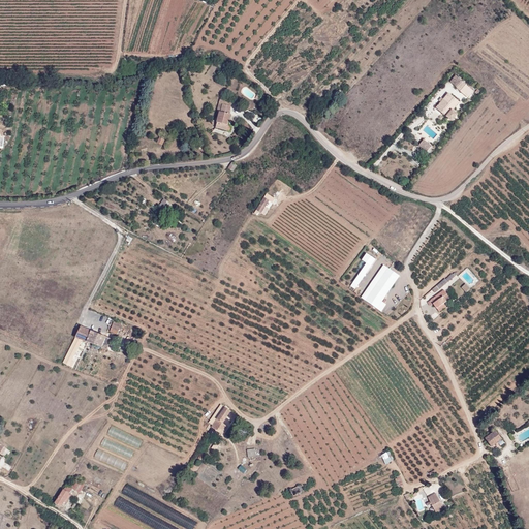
[(456,75),(450,82),(457,88),(462,82),(456,75)]
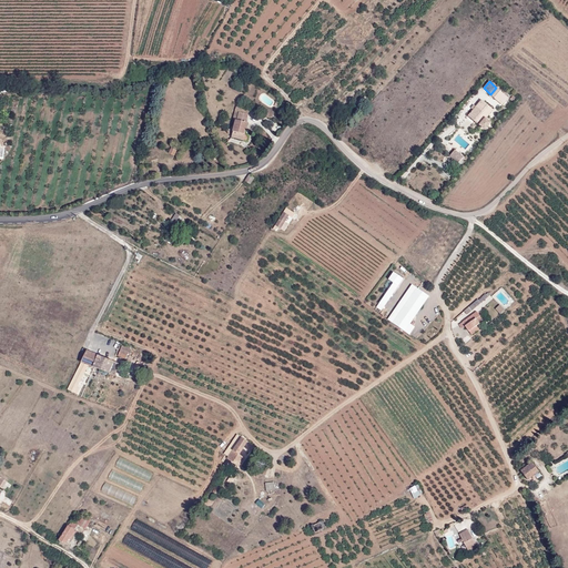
[(482,100),(476,108),(474,110),(468,117),(479,125),(484,121),(493,110),(482,100)]
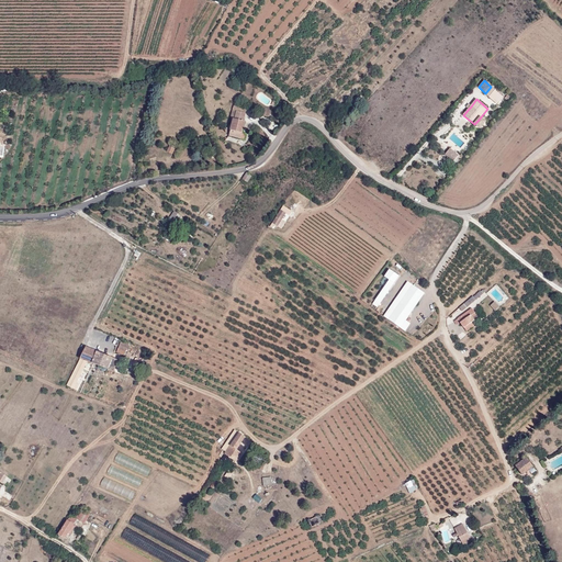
[(237,111),(246,113),(247,109),(234,107),(231,119),(234,119),(235,120),(237,111)]
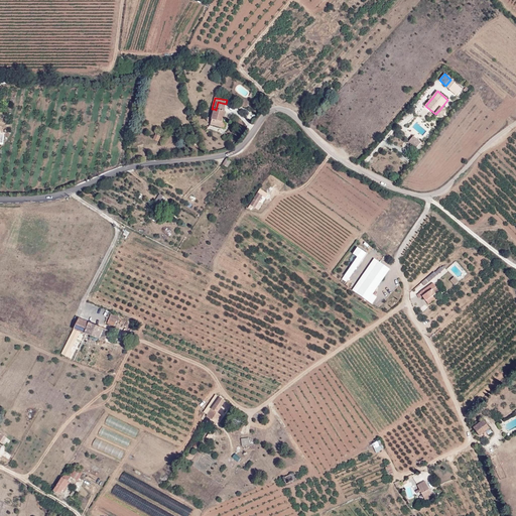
[(224,112),(225,105),(226,104),(218,102),(216,110),(215,109),(211,125),(222,128),(222,124),(221,123),(223,118),(224,118),(225,112),(224,112)]
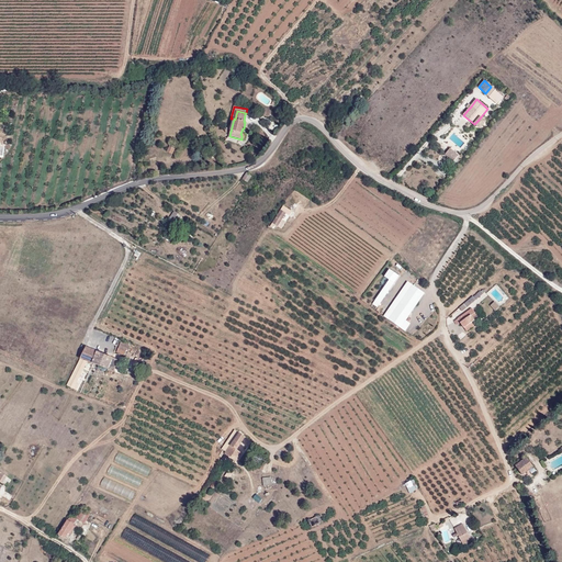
[(485,124),(479,120),(474,124),(481,130),(485,124)]
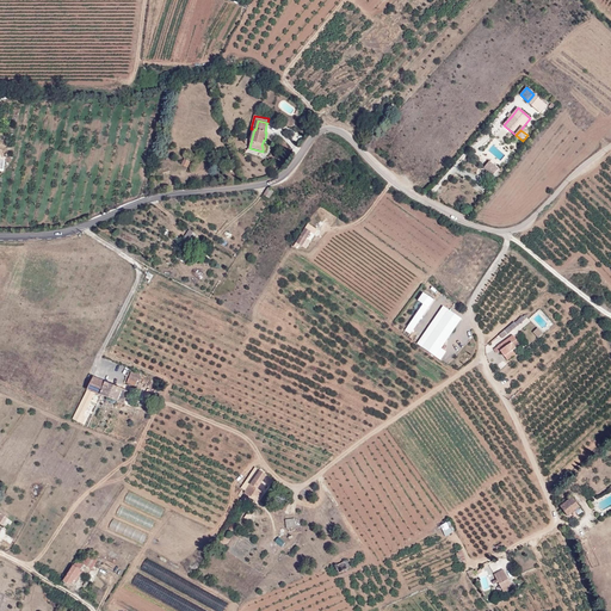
[(273,191),(269,189),(264,195),(269,198),(273,191)]
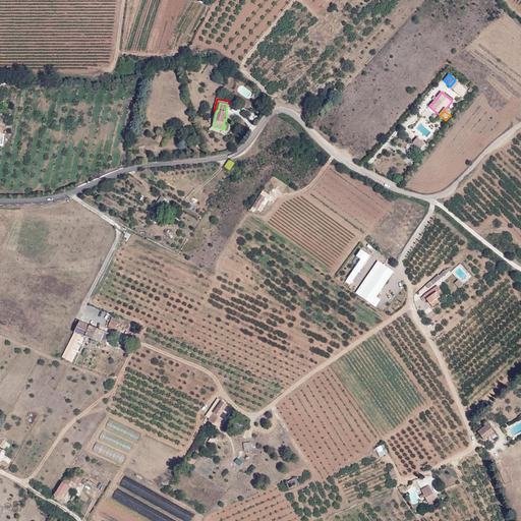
[(265,197),(267,194),(263,191),(251,209),(254,211),(255,209),(257,210),(262,204),(265,197)]
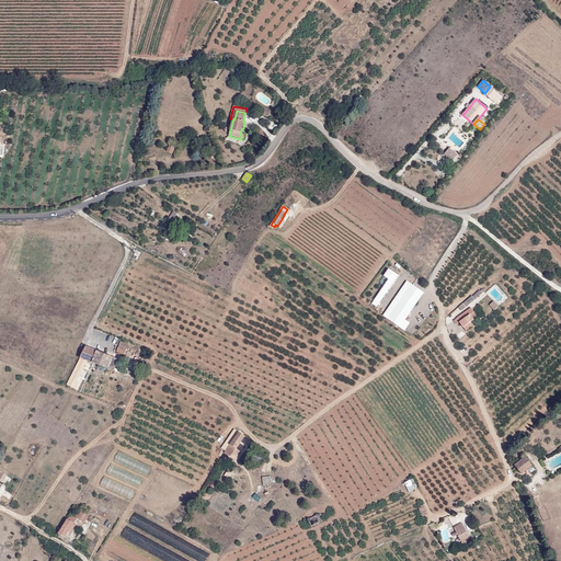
[(181,216),(174,212),(167,222),(173,227),(181,216)]
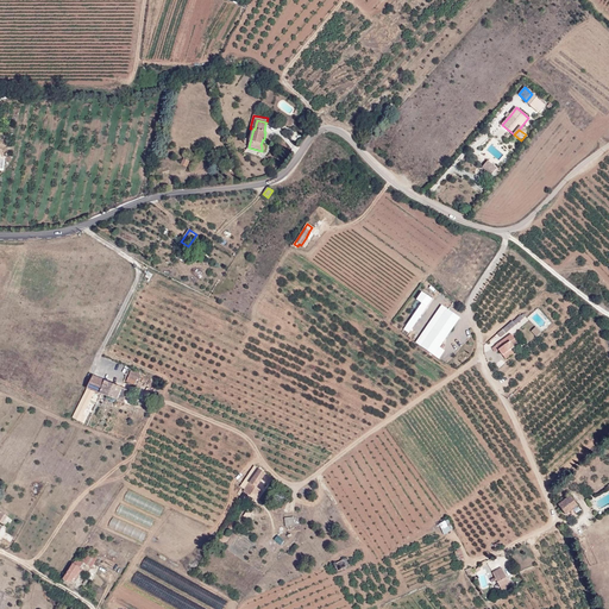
[(410,333),(433,297),(422,292),(413,307),(418,309),(405,330),(410,333)]
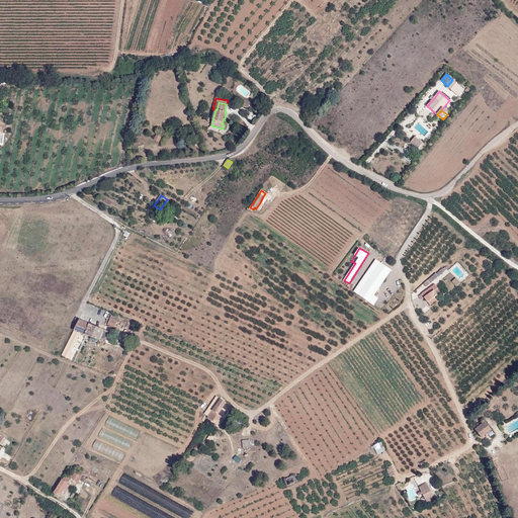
[(359,294),(381,263),(376,260),(355,291),(359,294)]
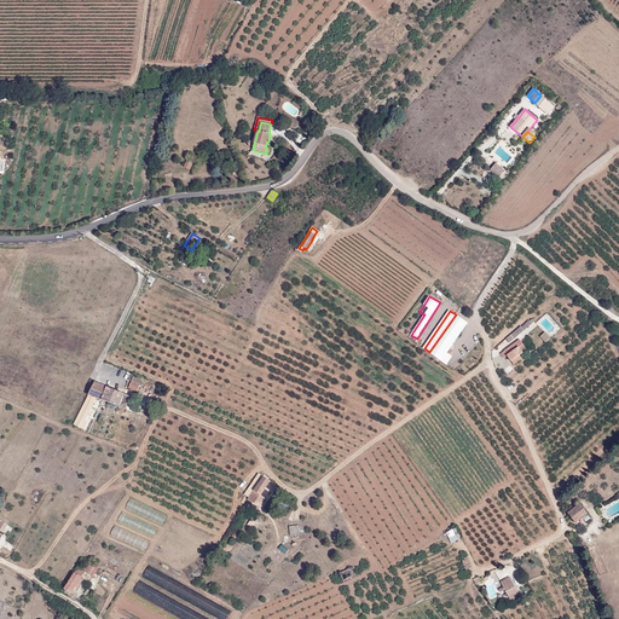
[(468,323),(456,314),(429,352),(443,360),(447,353),(468,323)]
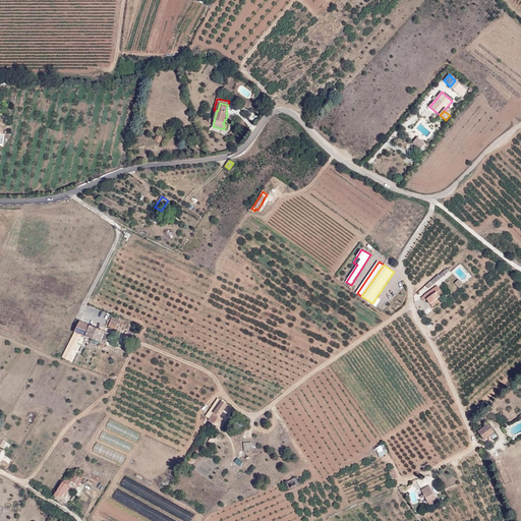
[(445,270),(439,275),(442,278),(450,271),(448,269),(446,270),(445,270)]
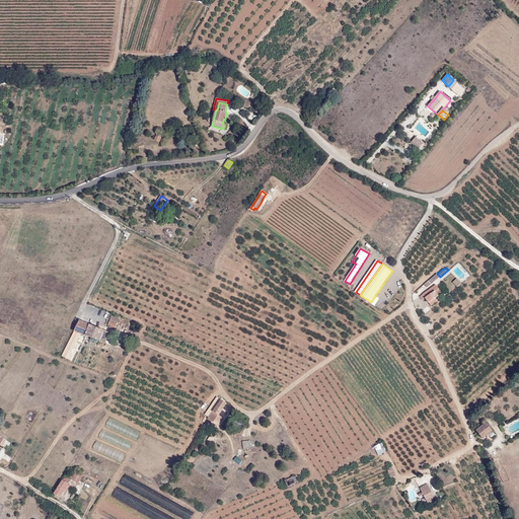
[(440,277),(437,274),(424,284),(427,288),(440,277)]
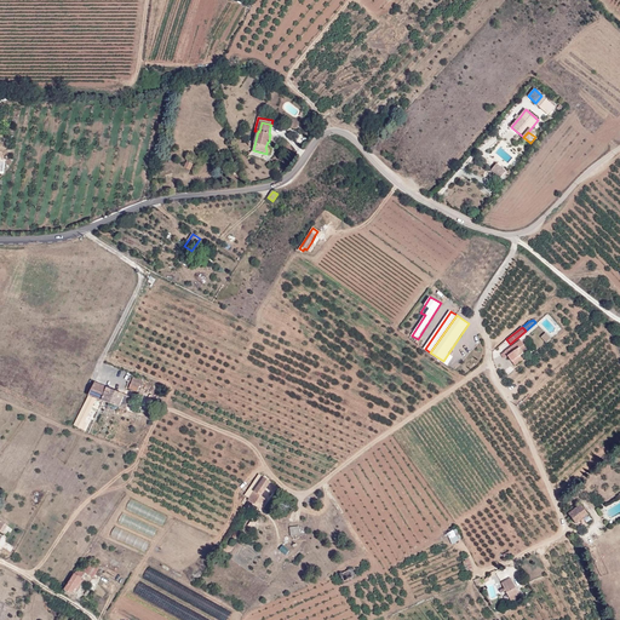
[(520,348),(523,345),(521,340),(501,355),(505,359),(509,356),(515,366),(522,360),(520,356),(521,356),(523,354),(522,350),(520,348)]
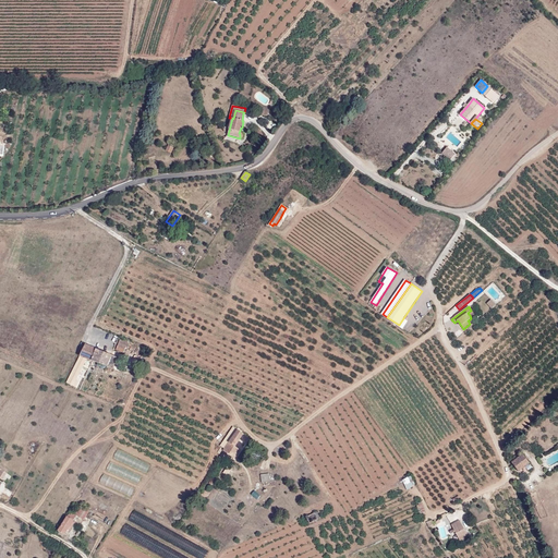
[(399,325),(403,328),(408,322),(403,318),(399,325)]
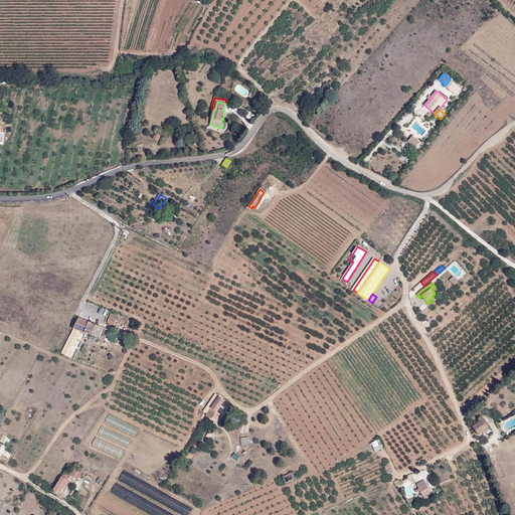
[(114,325),(117,318),(111,315),(107,323),(114,325)]
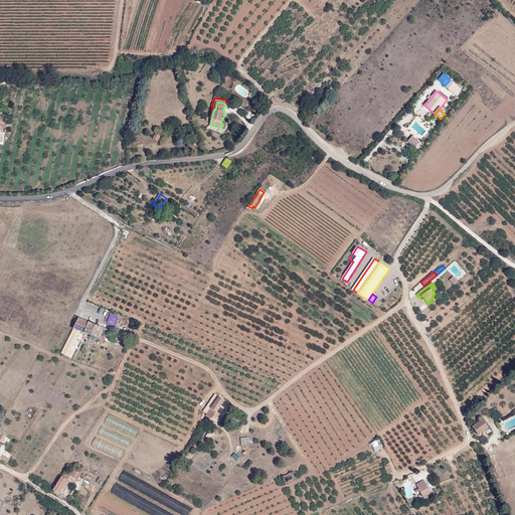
[(107,330),(78,318),(61,353),(69,357),(70,353),(69,352),(79,331),(104,340),(107,330)]
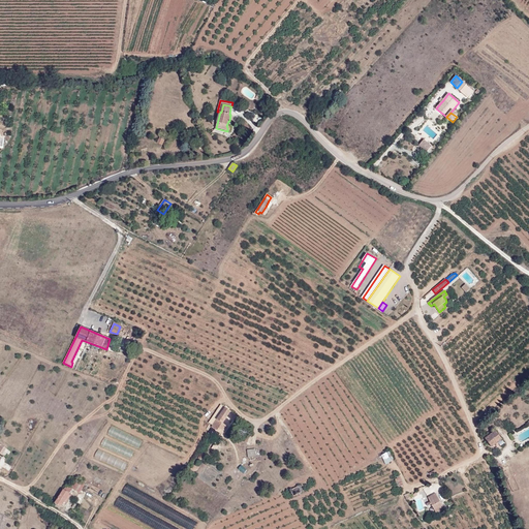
[(208,424),(212,427),(223,410),(219,407),(208,424)]
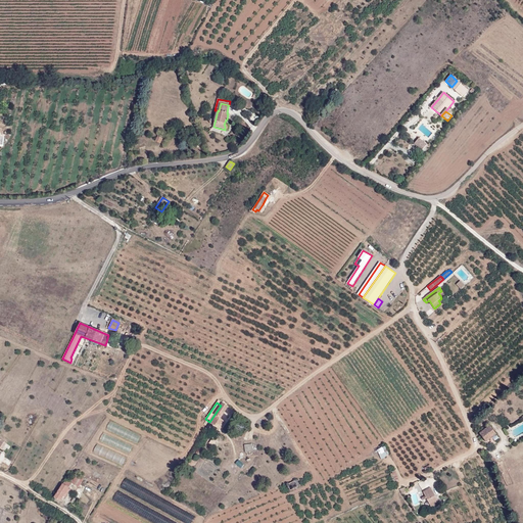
[(209,422),(220,430),(226,422),(224,420),(220,418),(228,407),(223,402),(221,406),(209,422)]
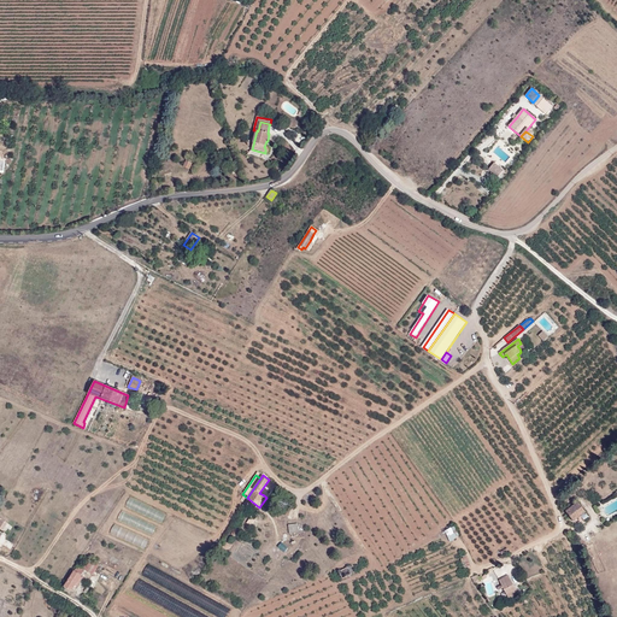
[(264,495),(272,482),(269,480),(259,493),(264,495)]
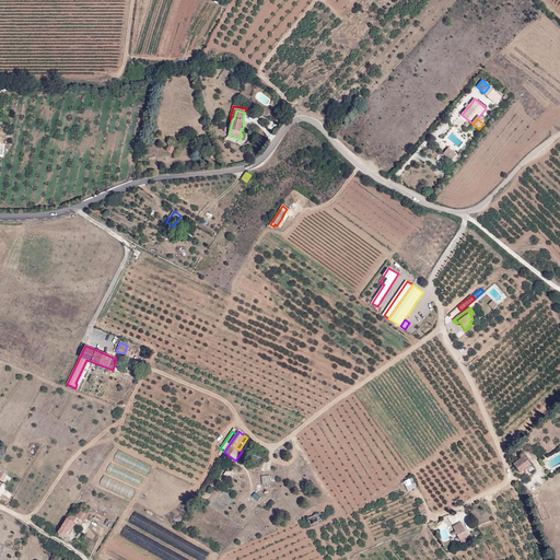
[(514,459),(512,462),(521,474),(532,465),(525,456),(516,463),(514,459)]
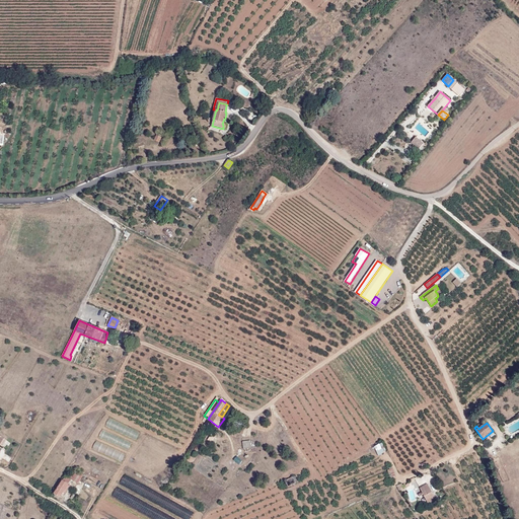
[(0,436),(0,445),(5,448),(9,442),(0,436)]
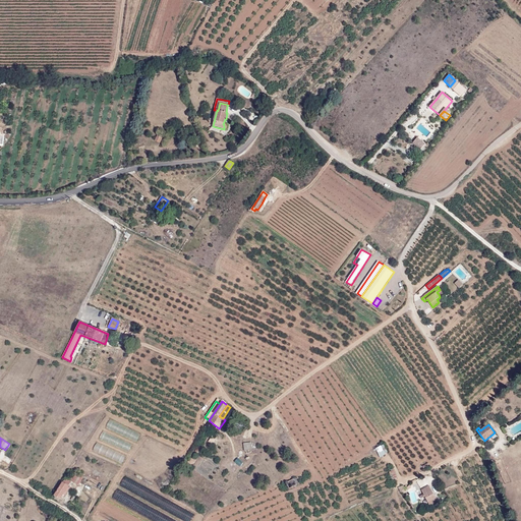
[(83,476),(77,472),(71,480),(78,485),(83,476)]
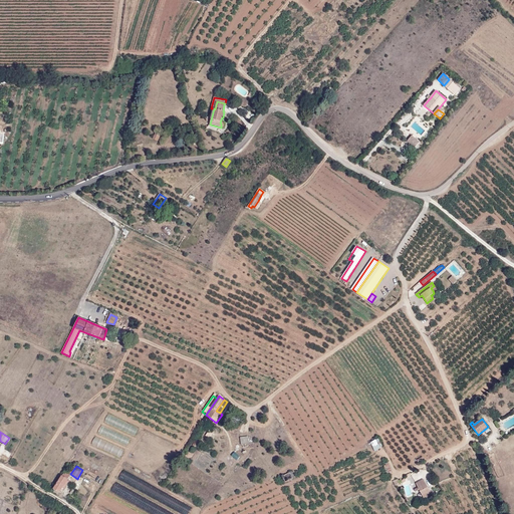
[(59,492),(62,487),(67,480),(70,475),(65,471),(54,489),(59,492)]
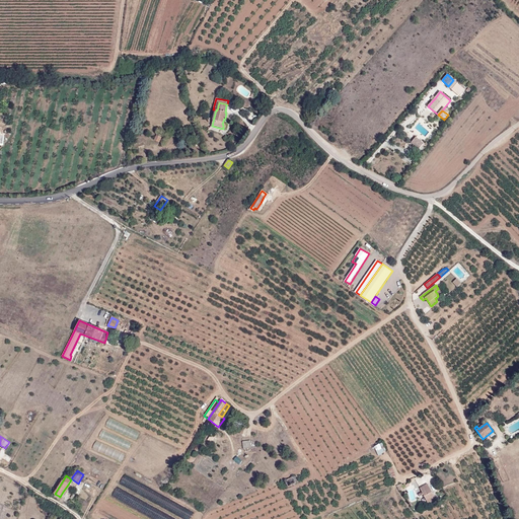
[(426,499),(427,499),(428,498),(429,499),(430,502),(436,499),(428,484),(420,488),(422,492),(420,494),(421,496),(423,494),(426,499)]
